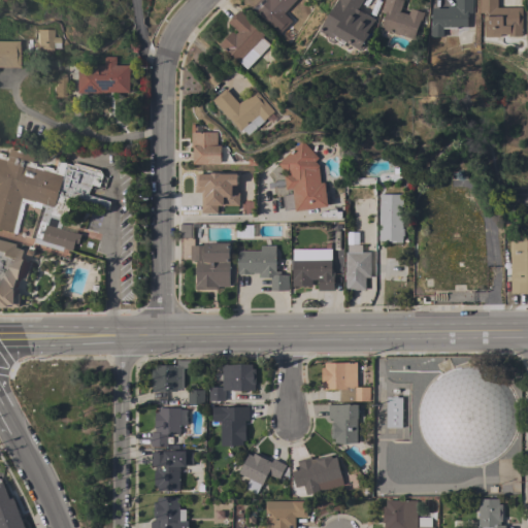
[(296,0),(272,26),(252,7),(259,0),(296,0)]
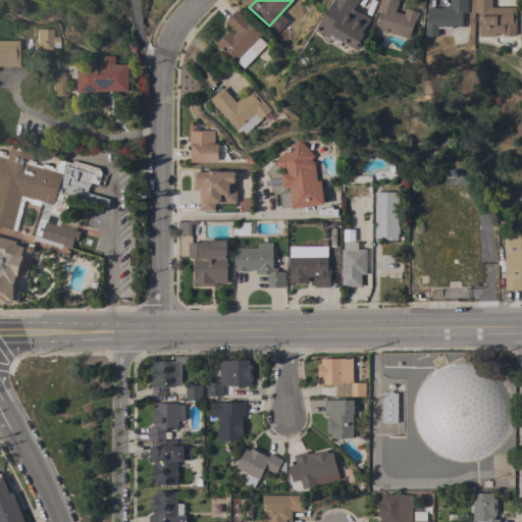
[(334,0),(359,0),(354,9),(371,19),(367,28),(368,29),(366,33),(367,34),(358,49),(344,41),(343,44),(332,38),(331,39),(317,31),(334,0)]
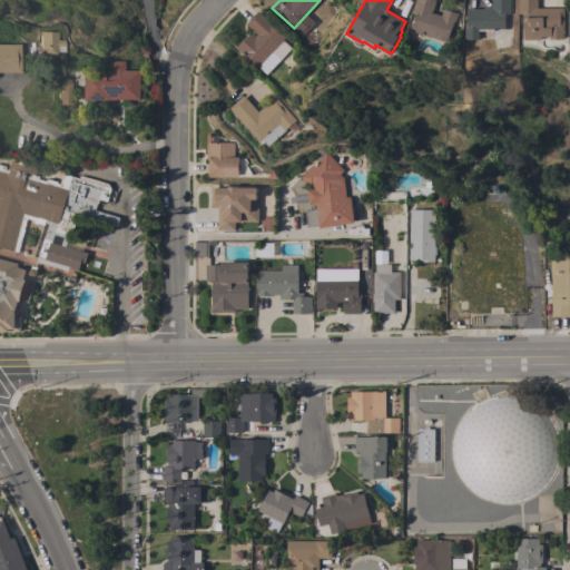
[(412,31),(416,15),(411,13),(415,0),(435,0),(432,13),(441,16),(443,9),(458,13),(454,23),(453,23),(448,42),(412,31)]
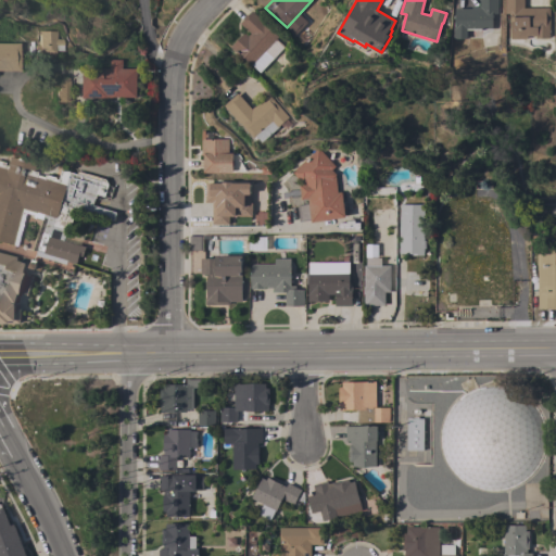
[(471,9),(471,7),(479,7),(479,0),(497,0),(497,14),(492,14),(492,37),(468,37),(468,39),(454,39),(454,27),(455,27),(455,8),(471,9)]
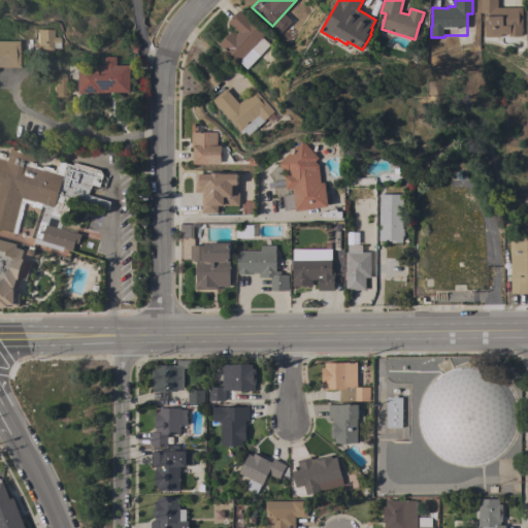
[(522,7),(522,36),(508,36),(508,34),(501,34),(499,37),(486,38),(485,13),(481,13),(480,0),(497,0),(497,7),(522,7)]
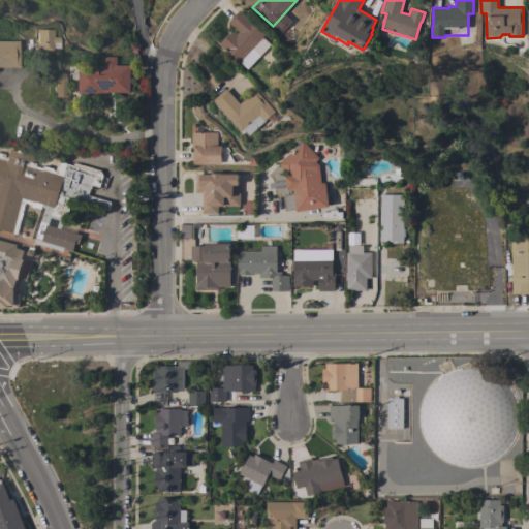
[(232,31),(236,34),(238,32),(228,23),(231,19),(231,18),(235,13),(236,14),(239,10),(253,24),(252,25),(263,35),(261,37),(269,44),(247,69),(227,51),(226,52),(219,45),(232,31)]
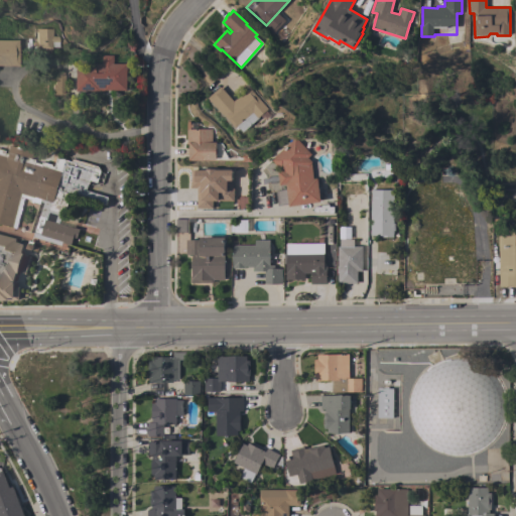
[(49,51),(46,50),(46,51),(40,51),(40,52),(36,52),(36,49),(32,48),(32,41),(35,41),(36,27),(51,28),(49,51)]
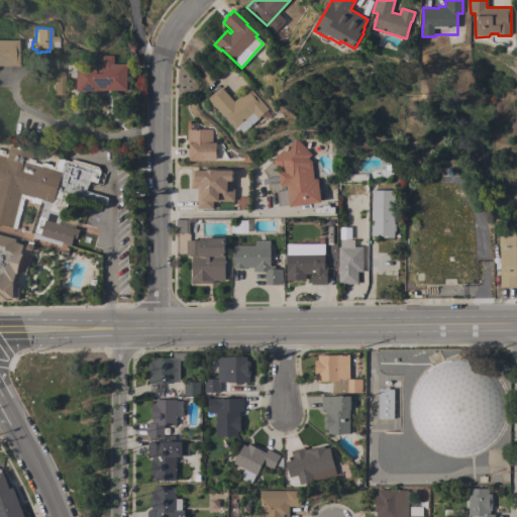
[(0,39),(18,39),(17,66),(0,66),(0,39)]
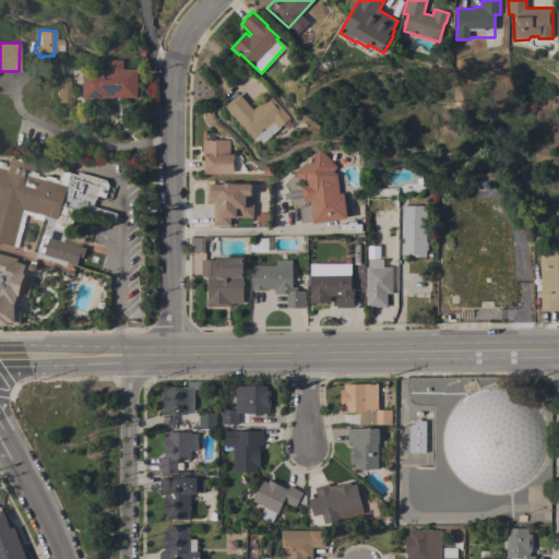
[(110,60),(122,60),(122,69),(137,69),(135,98),(113,97),(113,98),(108,98),(99,98),(99,100),(83,100),(83,98),(82,98),(83,69),(110,69),(110,60)]
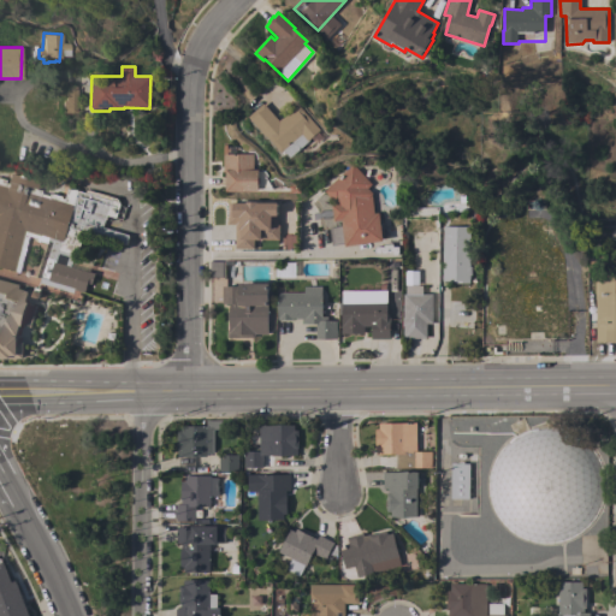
[(64,87),(77,88),(76,106),(65,105),(65,106),(57,106),(57,100),(64,100),(64,87)]
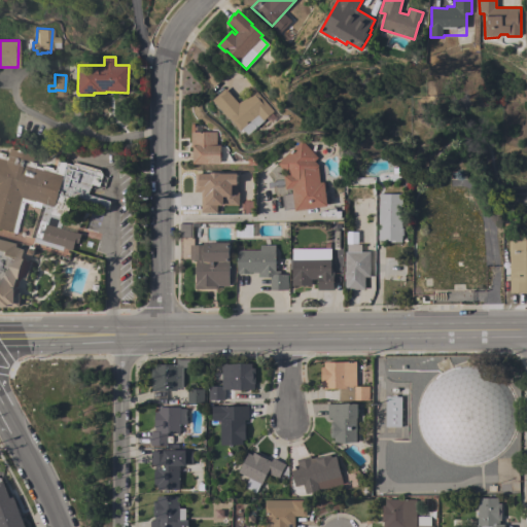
[(239,104),(242,101),(254,90),(274,111),(265,119),(265,120),(248,135),(243,129),(241,131),(229,117),(227,117),(212,100),(225,89),(239,104)]
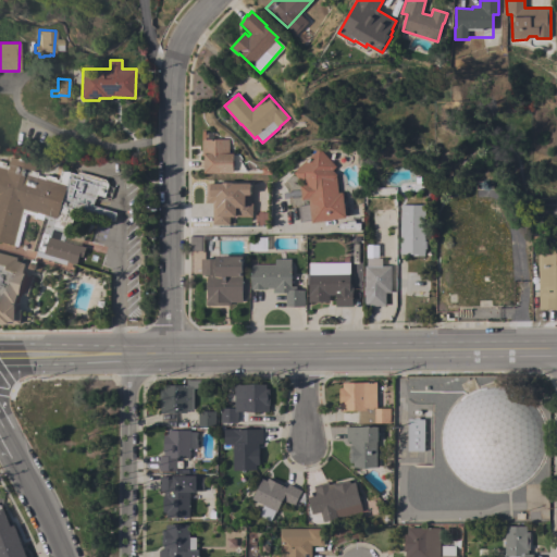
[(229,153),(233,153),(233,161),(234,161),(234,165),(233,165),(233,173),(213,173),(205,173),(203,156),(201,156),(201,132),(205,132),(205,139),(229,139),(229,153)]
